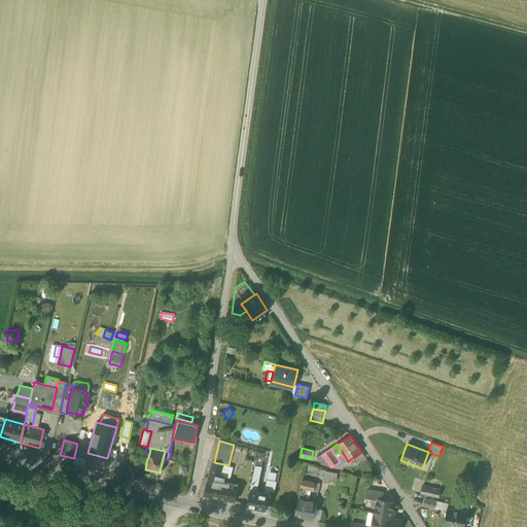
[(342,465),(348,461),(341,450),(335,455),(340,461),(341,464),(342,465)]
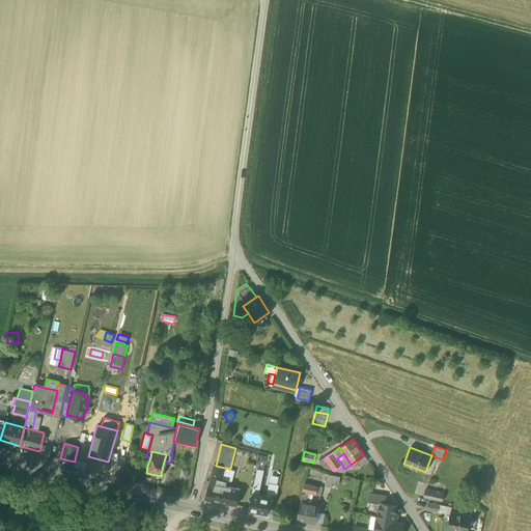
[(368,460),(364,455),(355,462),(359,467),(368,460)]
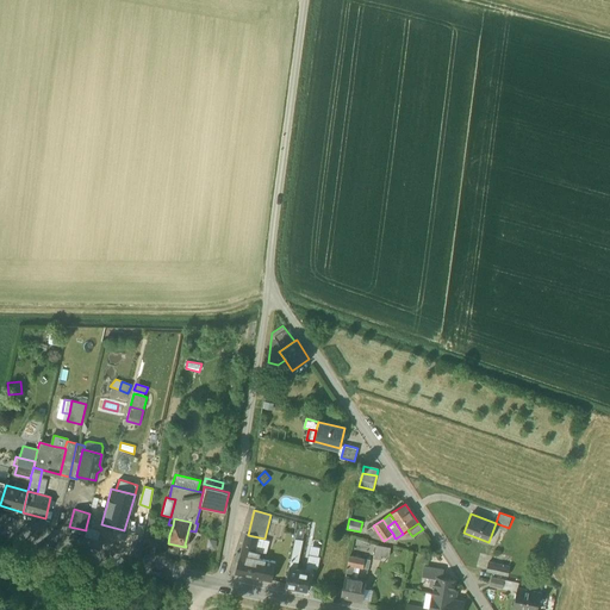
[(372,537),(384,541),(373,526),(367,530),(372,537)]
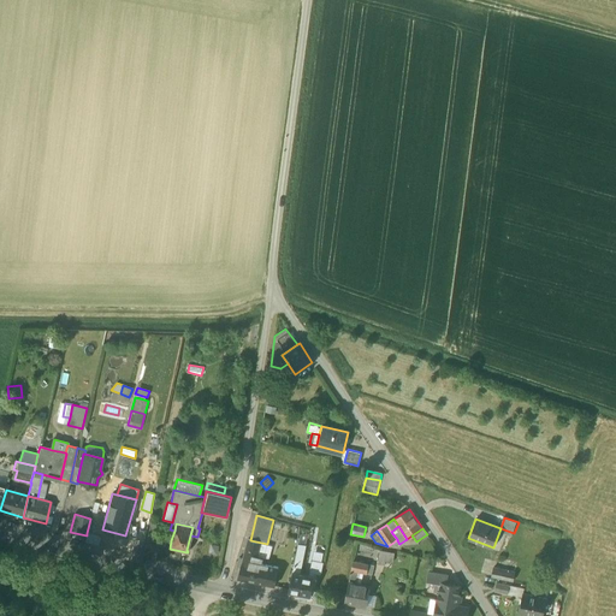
[(161,552),(165,537),(148,532),(144,549),(161,552)]
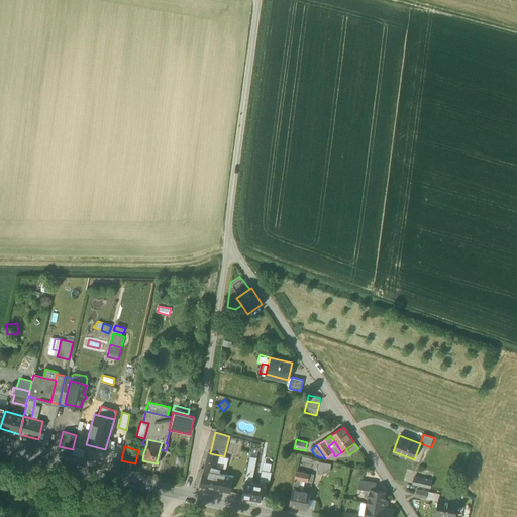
[(84,450),(73,447),(73,449),(72,454),(82,457),(84,450)]
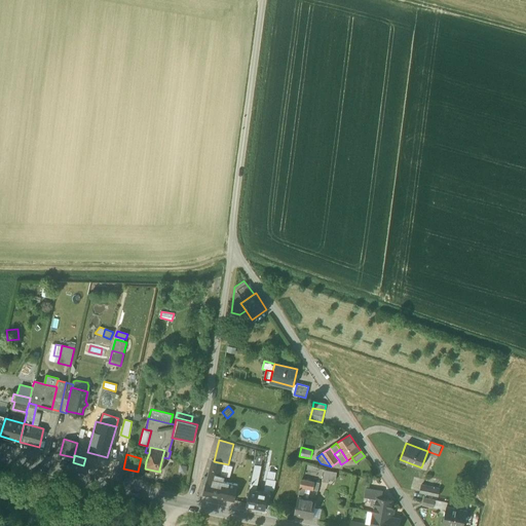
[(223,482),(225,477),(220,475),(223,463),(228,465),(228,464),(214,461),(212,460),(208,478),(204,477),(202,482),(205,483),(205,485),(203,494),(219,497),(223,482)]
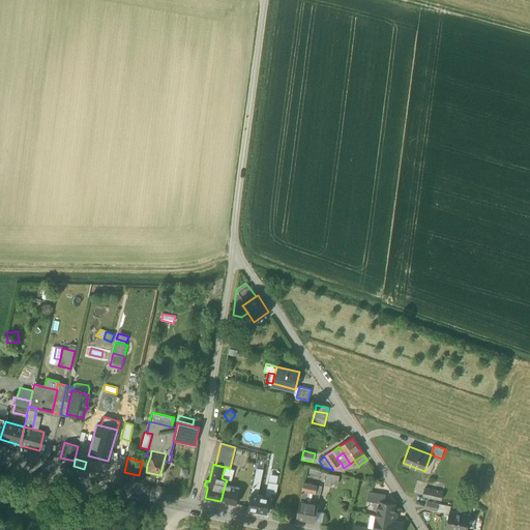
[(234,470),(230,469),(225,467),(222,478),(227,480),(231,481),(234,470)]
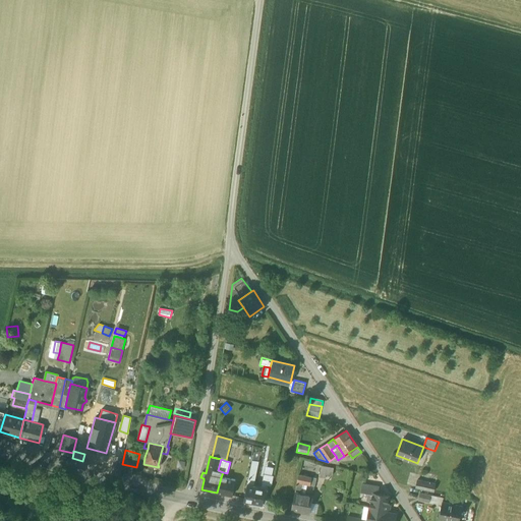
[(258,461),(252,460),(248,481),(254,482),(258,461)]
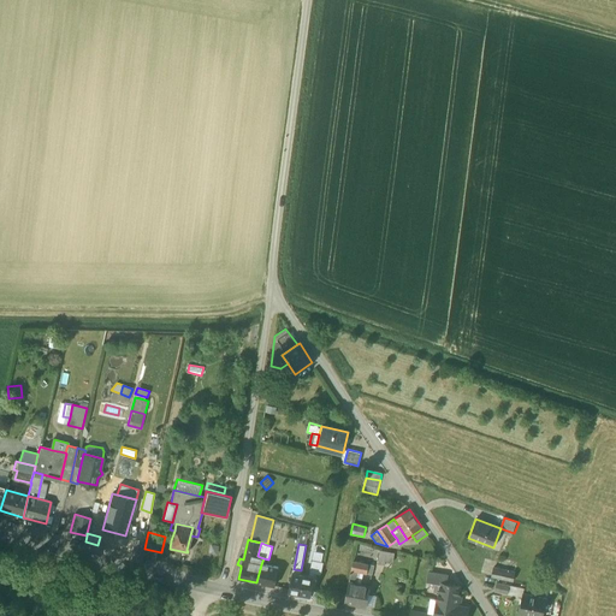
[(314,551),(312,560),(323,562),(324,552),(314,551)]
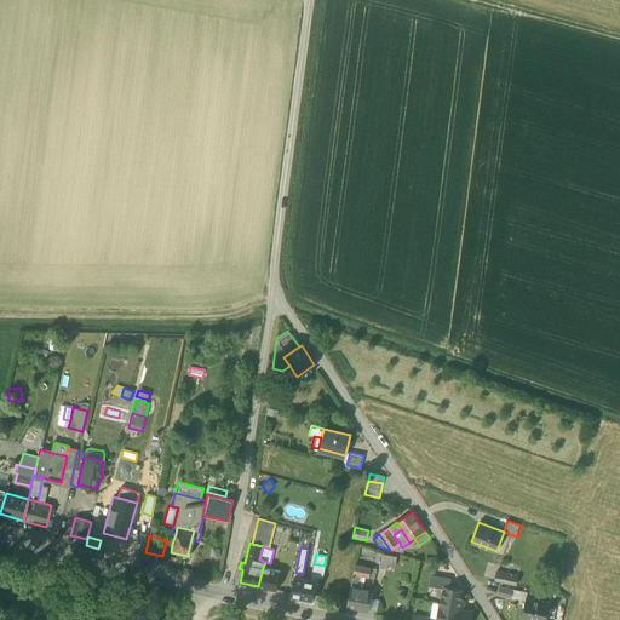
[(317,580),(323,581),(326,566),(325,566),(314,563),(311,579),(317,580)]
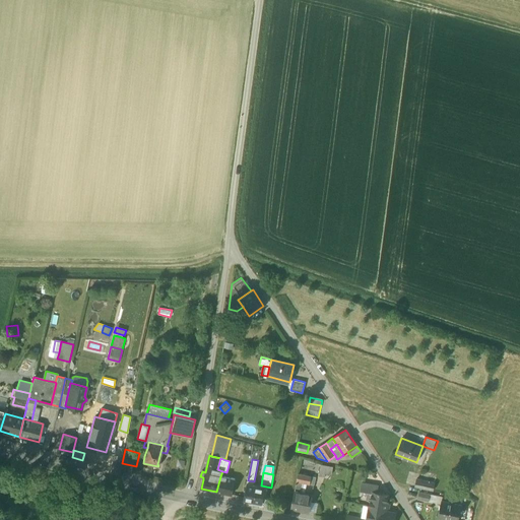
[(310,483),(311,476),(298,473),(297,481),(304,482),(307,483),(310,483)]
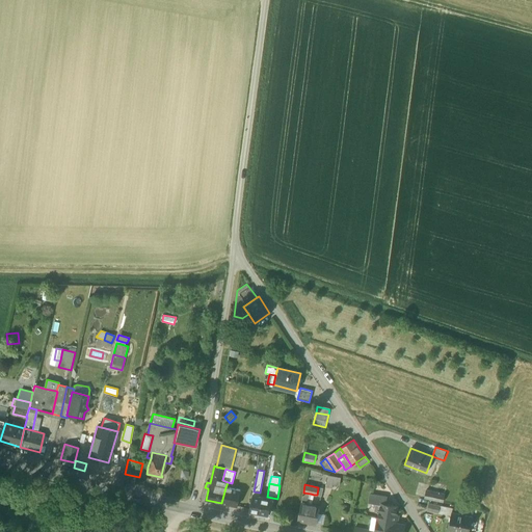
[(241,490),(225,487),(221,503),(237,506),(238,505),(241,490)]
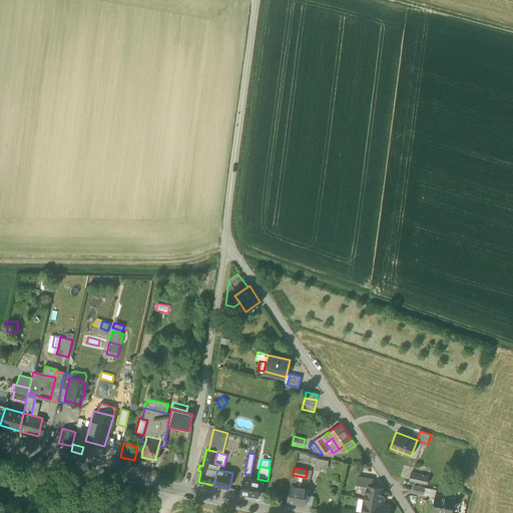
[(409,480),(427,484),(429,477),(411,473),(409,480)]
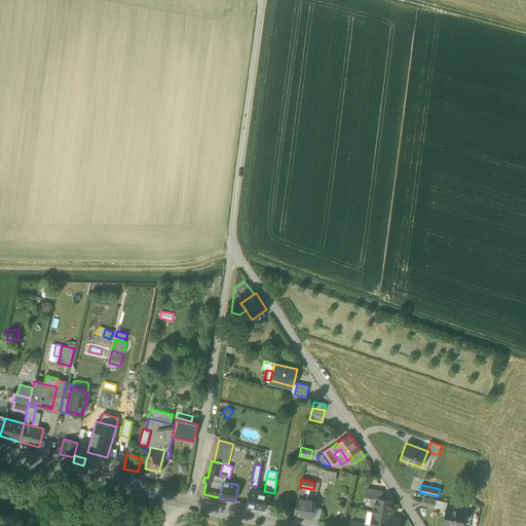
[(300,487),(298,497),(304,498),(307,488),(300,487)]
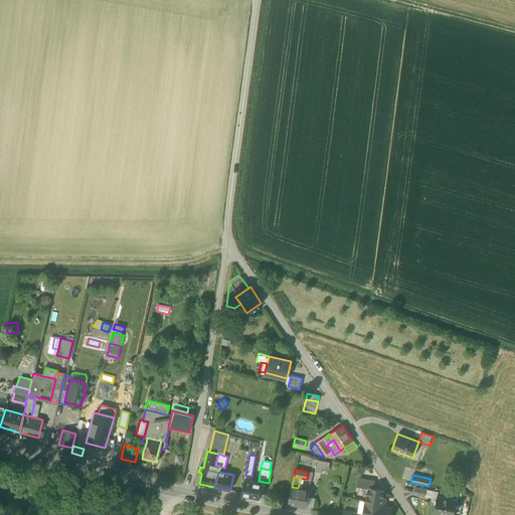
[(365,487),(373,488),(374,481),(358,478),(357,486),(365,487)]
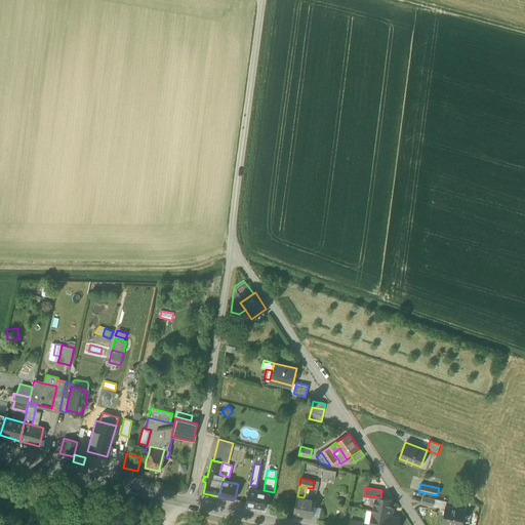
[(246,503),(256,506),(259,489),(249,488),(246,503)]
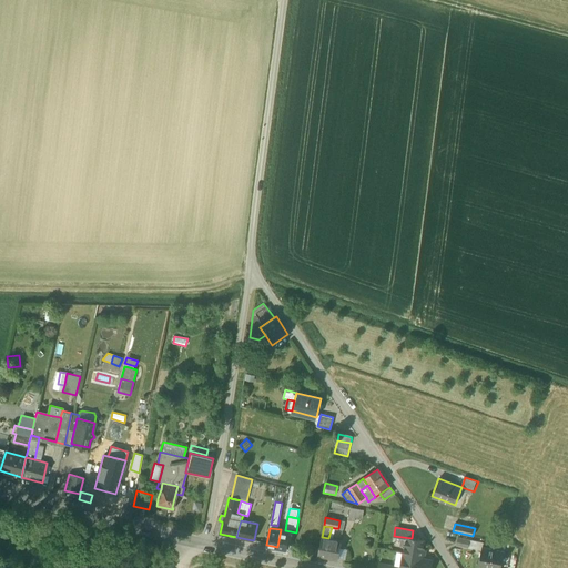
[(285,530),(281,529),(277,547),(286,549),(291,531),(285,530)]
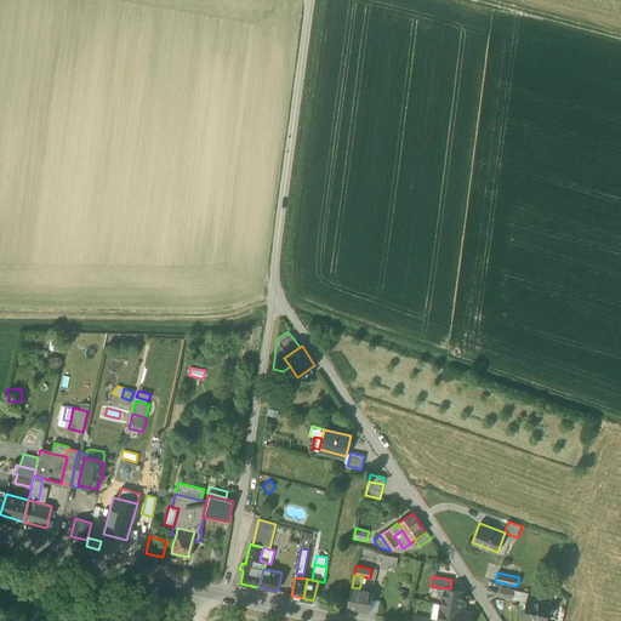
[(348,608),(369,611),(369,610),(371,599),(372,591),(364,590),(359,588),(352,587),(348,608)]
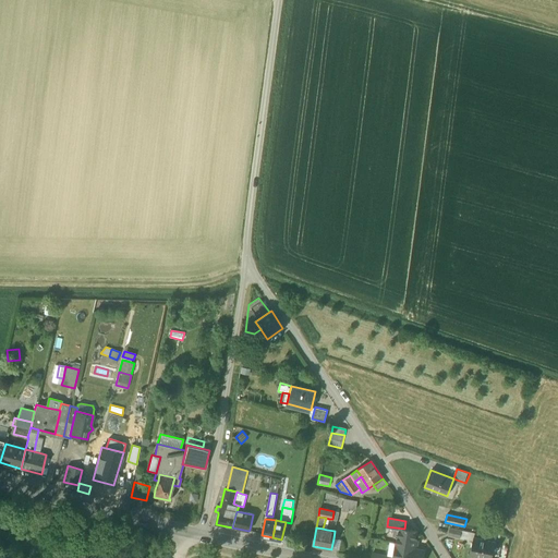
[(393,557),(423,557),(424,550),(413,548),(416,531),(404,529),(396,528),(393,536),(397,537),(396,544),(393,557)]
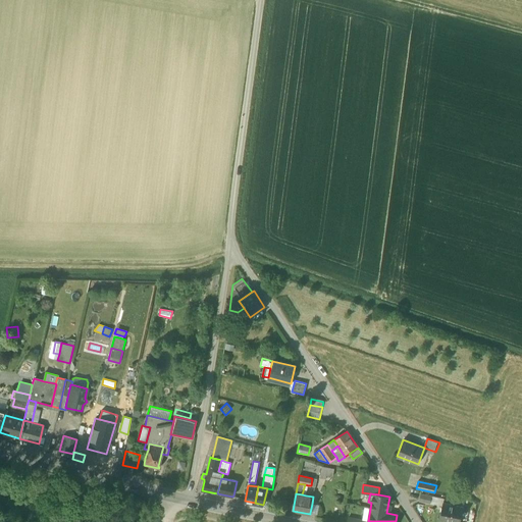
[(419,502),(430,504),(431,496),(421,493),(419,502)]
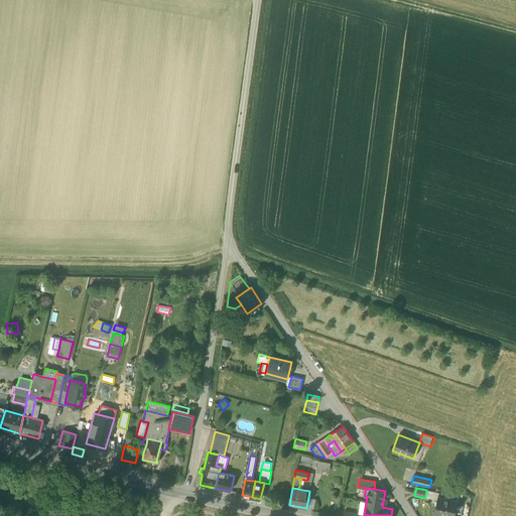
[(426,490),(425,498),(436,500),(438,493),(426,490)]
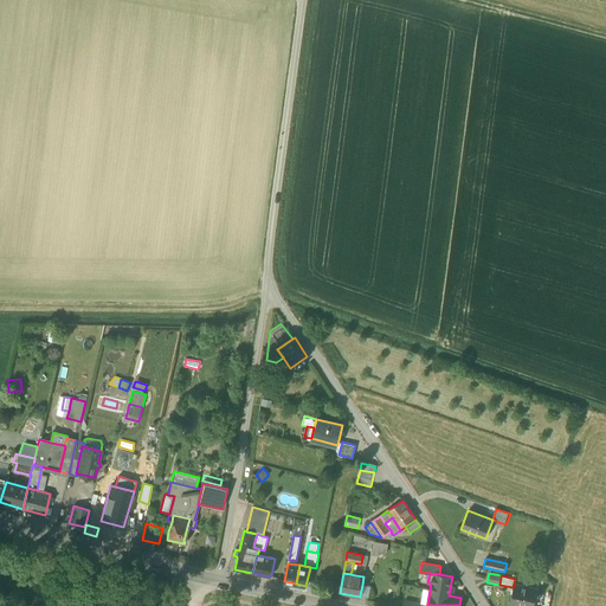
[(362,585),(360,595),(368,598),(371,586),(362,585)]
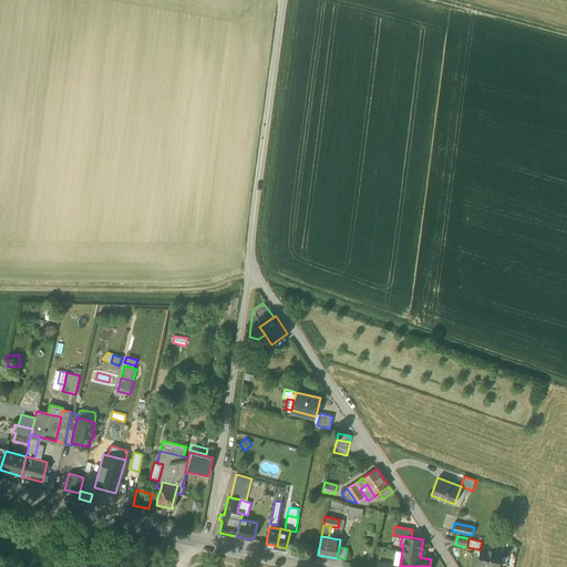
[(477,564),(493,566),(500,566),(503,552),(481,547),(477,564)]
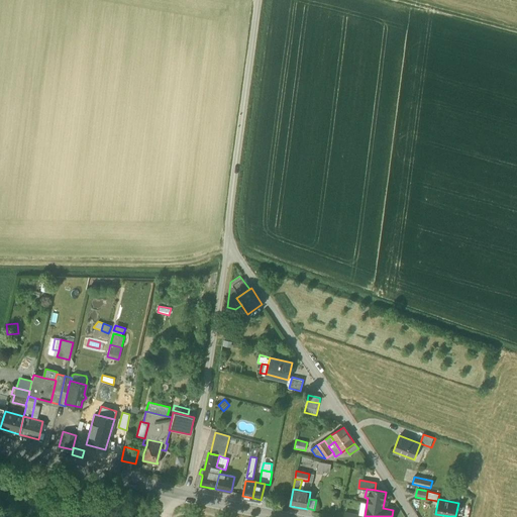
[(358,515),(365,516),(367,504),(360,503),(358,515)]
